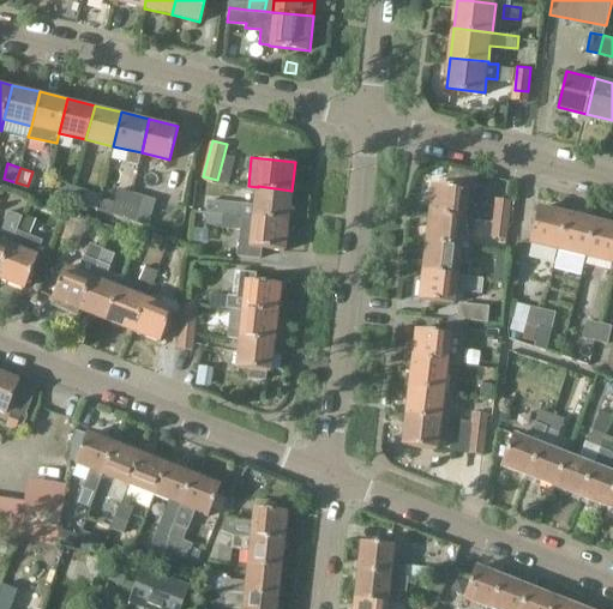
[(61,180),(56,197),(70,200),(74,185),(61,180)]
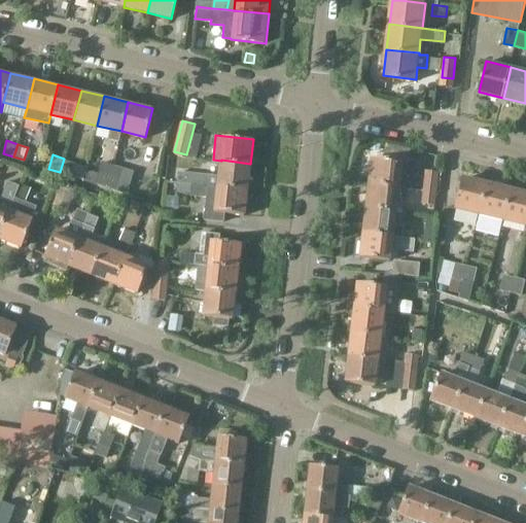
[(367,183),(406,186),(408,187),(410,162),(402,161),(371,157),(367,183)]
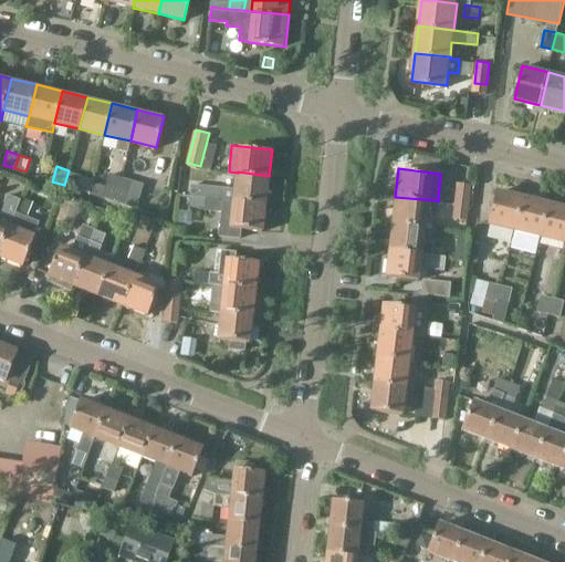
[(64,185),(76,188),(81,174),(69,170),(64,185)]
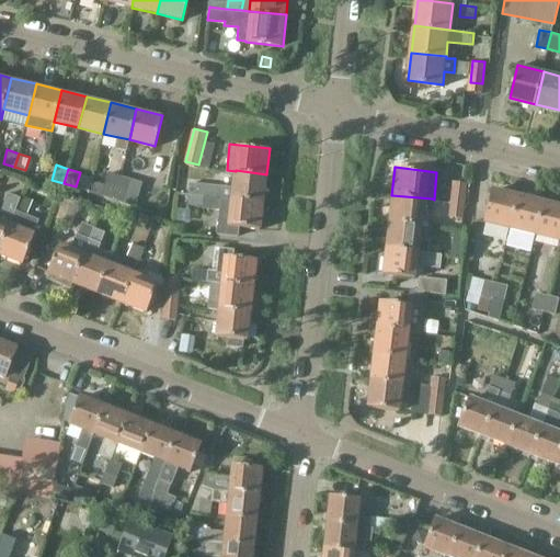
[(92,179),(89,190),(102,194),(102,195),(113,199),(121,173),(110,170),(105,182),(92,179)]
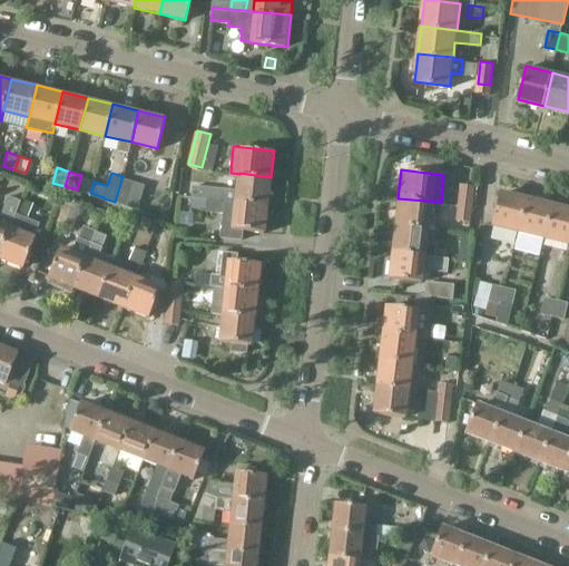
[(193,184),(192,197),(207,198),(267,205),(271,177),(239,173),(239,174),(237,188),(193,184)]
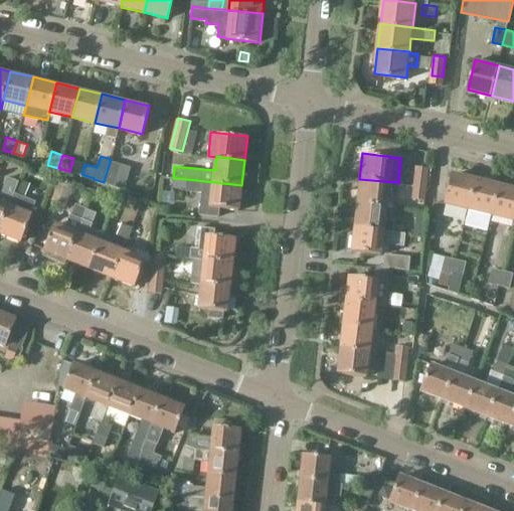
[(104,182),(126,188),(133,166),(111,159),(104,182)]
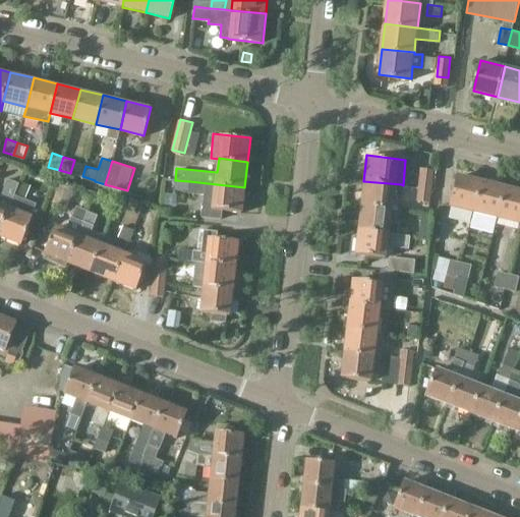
[(420,167),(418,183),(432,184),(435,168),(420,167)]
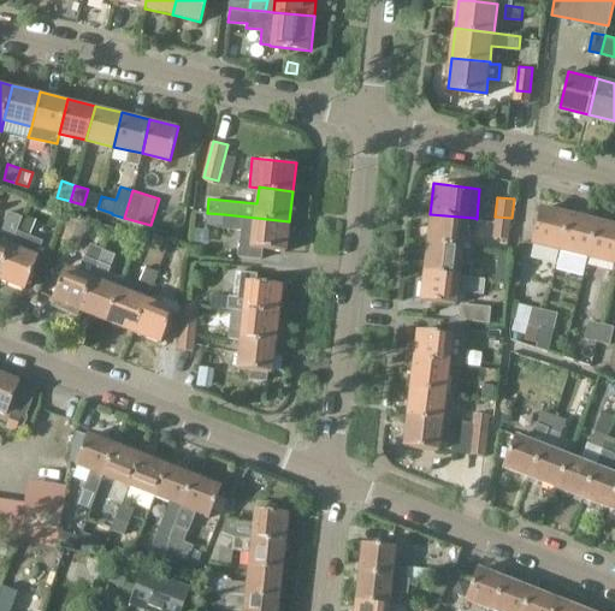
[(568,213),(539,206),(531,241),(560,248),(568,213)]
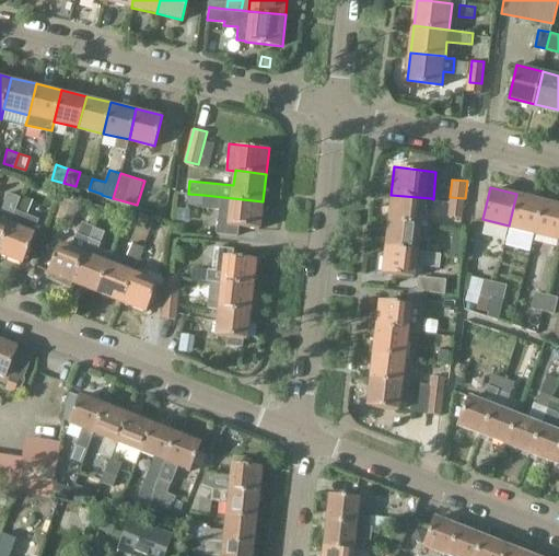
[(0,251),(21,196),(23,194),(12,189),(11,192),(10,190),(2,210),(0,209),(0,251)]
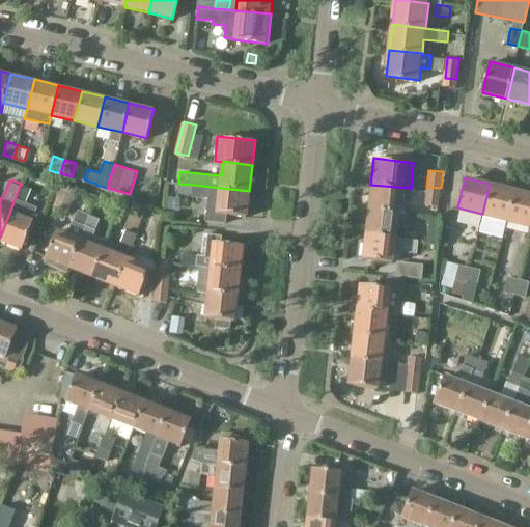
[(77,189),(63,184),(54,205),(67,211),(77,189)]
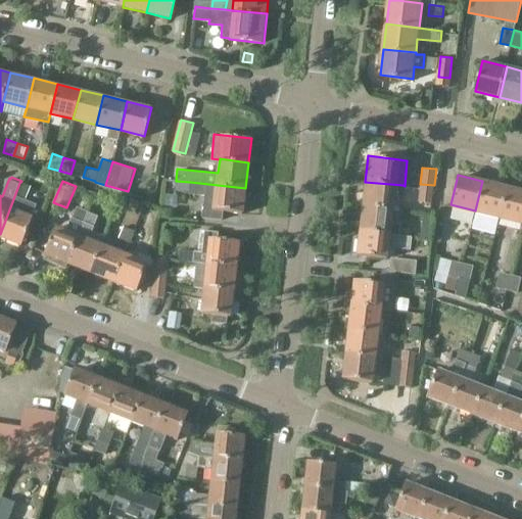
[(475,210),(499,217),(507,187),(482,181),(475,210)]
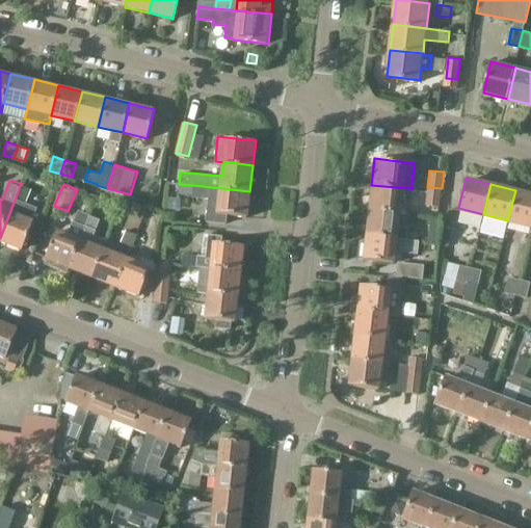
[(192,196),(209,199),(207,220),(226,221),(227,213),(246,215),(249,191),(193,185),(192,196)]
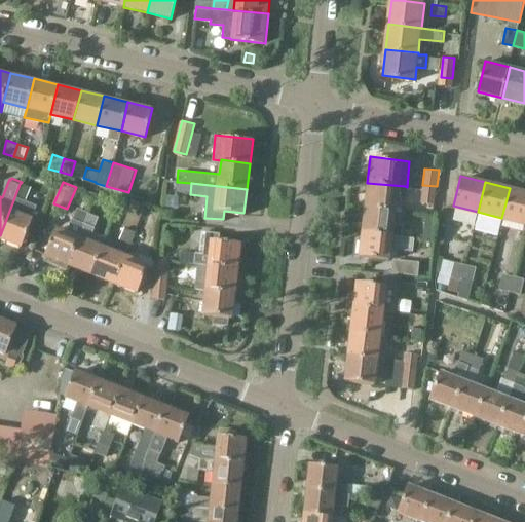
[(364,207),(402,211),(405,186),(367,183),(364,207)]
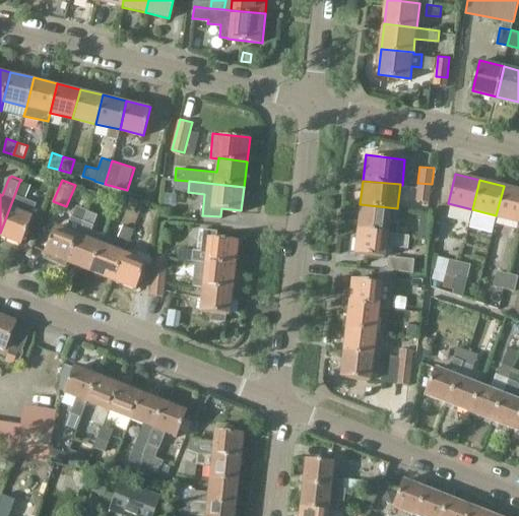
[(31,215),(19,210),(29,186),(19,182),(0,233),(21,242),(31,215)]
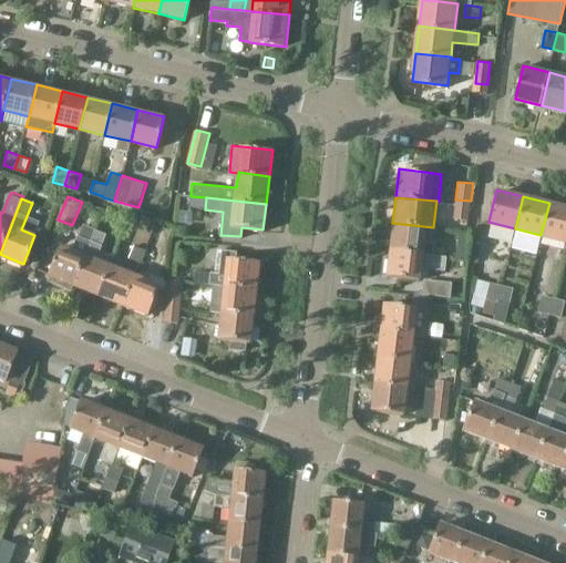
[(455,200),(453,217),(469,219),(471,201),(455,200)]
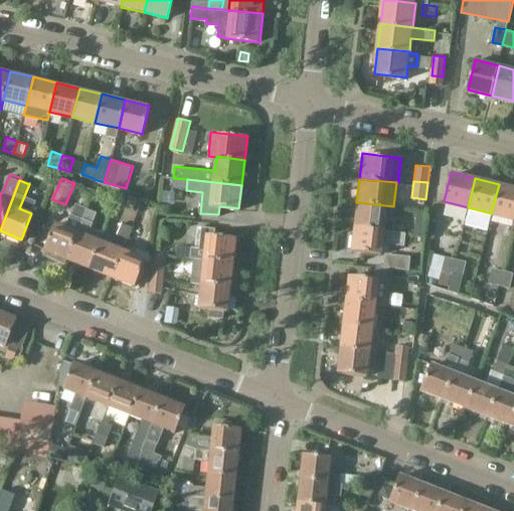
[(513,188),(499,184),(491,213),(513,219),(513,188)]
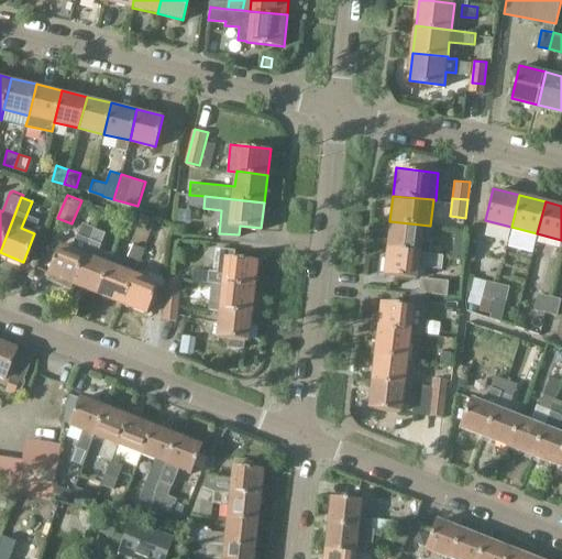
[(72,281),(74,282),(96,227),(84,221),(80,233),(77,232),(72,248),(57,243),(46,272),(72,281)]
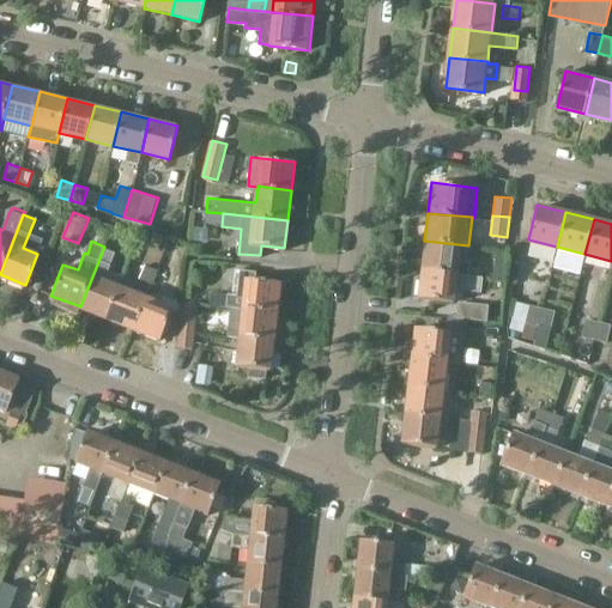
[(422,268),(456,273),(458,261),(470,262),(472,245),(468,245),(424,241),(422,268)]
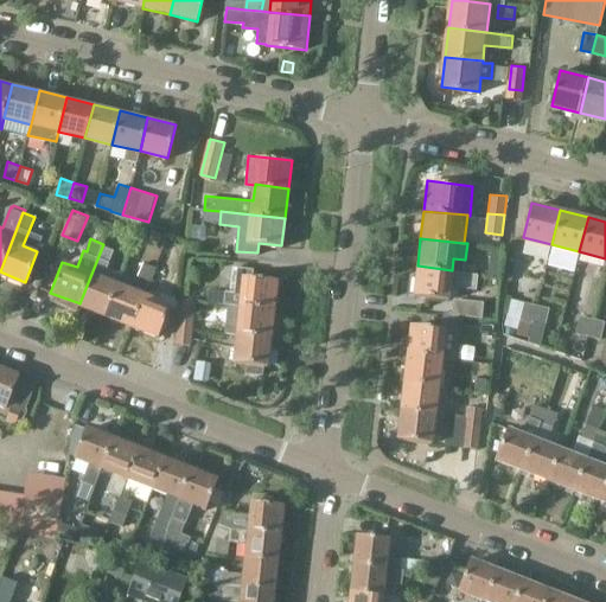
[(141,287),(146,289),(151,280),(148,279),(154,264),(155,266),(164,247),(146,239),(138,258),(144,261),(138,275),(145,277),(141,287)]
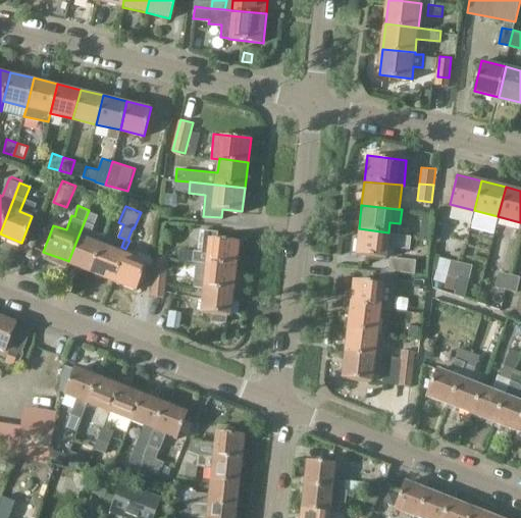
[(68,261),(90,269),(100,243),(102,244),(105,235),(93,230),(99,214),(89,210),(68,261)]
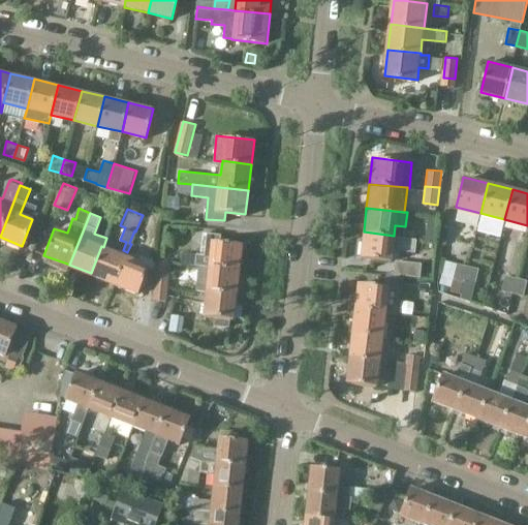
[(428,219),(425,241),(435,242),(438,220),(428,219)]
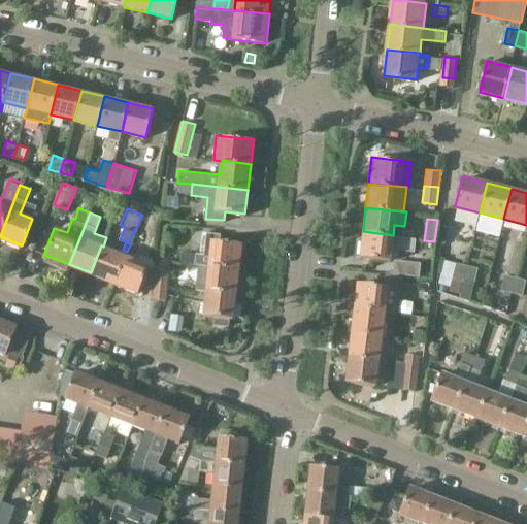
[(197,264),(198,264),(209,265),(238,268),(241,242),(221,240),(222,233),(203,231),(200,253),(196,253),(195,264),(197,264)]
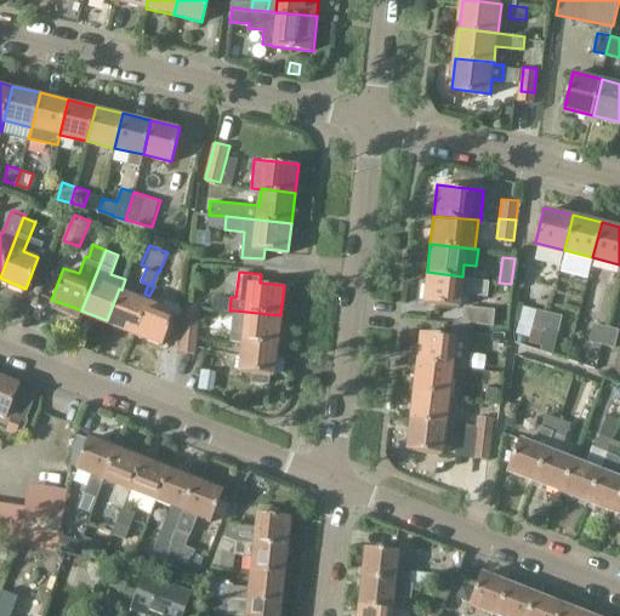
[(488,296),(490,280),(462,277),(427,272),(424,302),(459,306),(461,292),(488,296)]
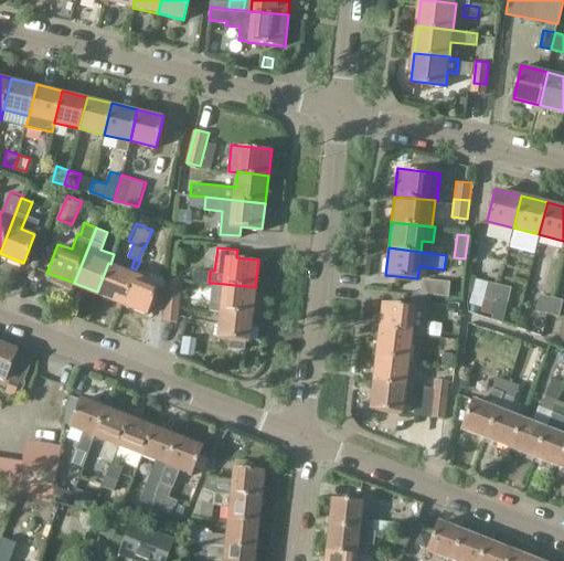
[(110,297),(121,302),(123,297),(132,273),(110,264),(108,263),(97,292),(110,297)]
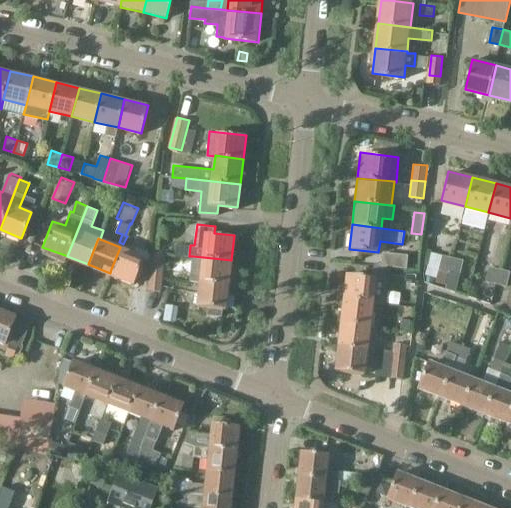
[(143,256),(120,247),(110,273),(133,282),(143,256)]
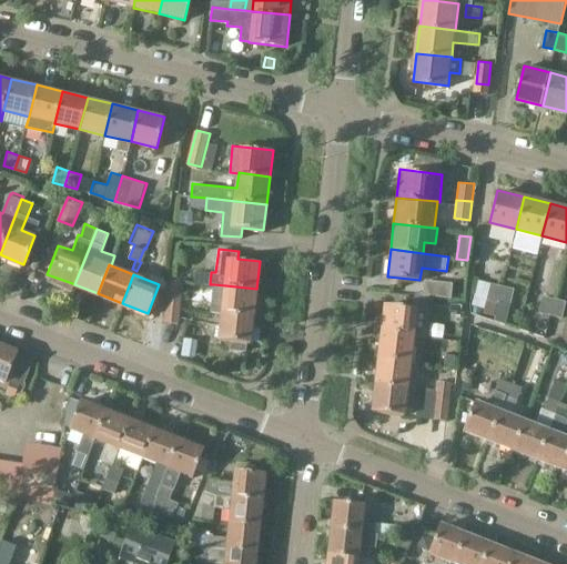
[(453,282),(425,279),(424,293),(452,296),(453,282)]
